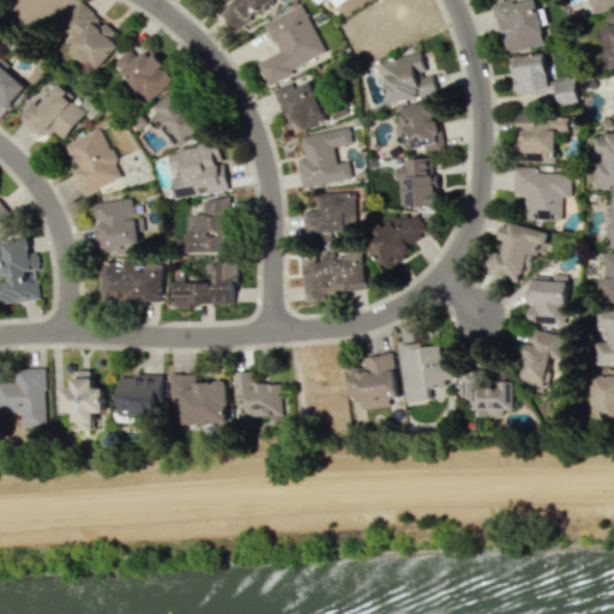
[(269,0),(223,0),(228,5),(220,13),(236,31),(269,0)]
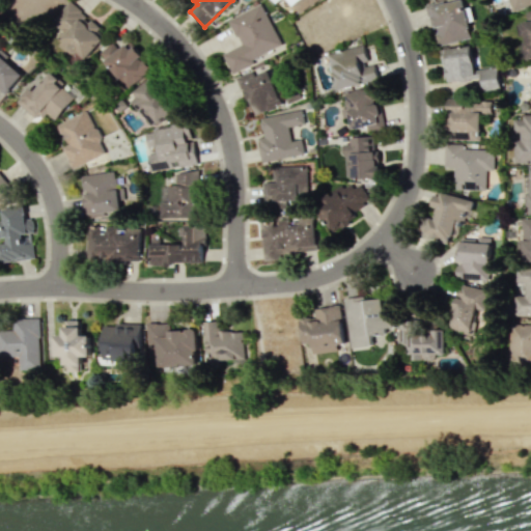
[(286,0),(300,16),(316,0),(286,0)]
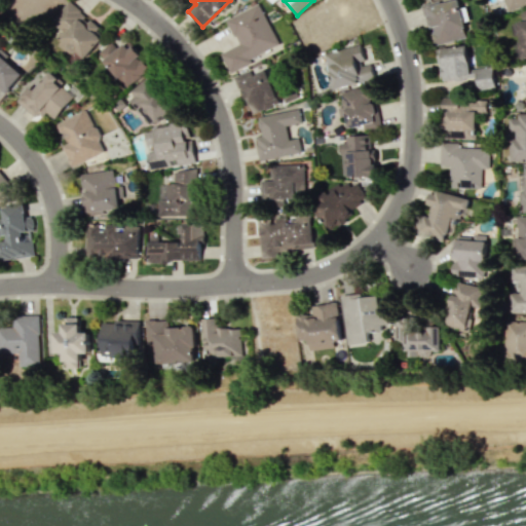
[(452,0),(426,6),(430,28),(435,45),(467,38),(458,0),(452,0)]
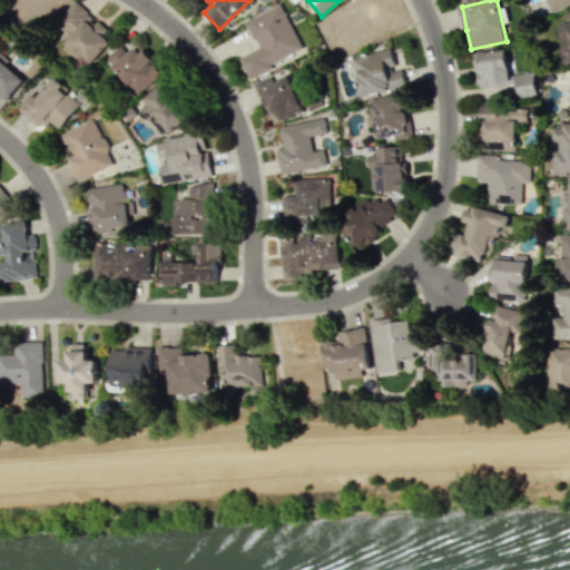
[(569,0),(539,0),(540,5),(547,2),(550,11),(569,5),(569,0)]
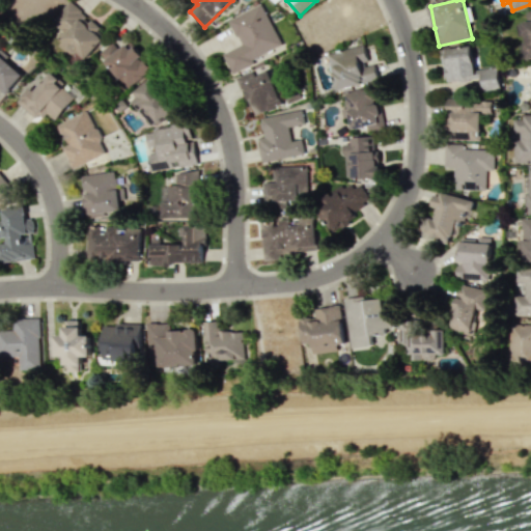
[(103,39),(95,32),(100,29),(70,1),(51,21),(64,33),(56,42),(74,57),(79,52),(85,58),(103,39)]
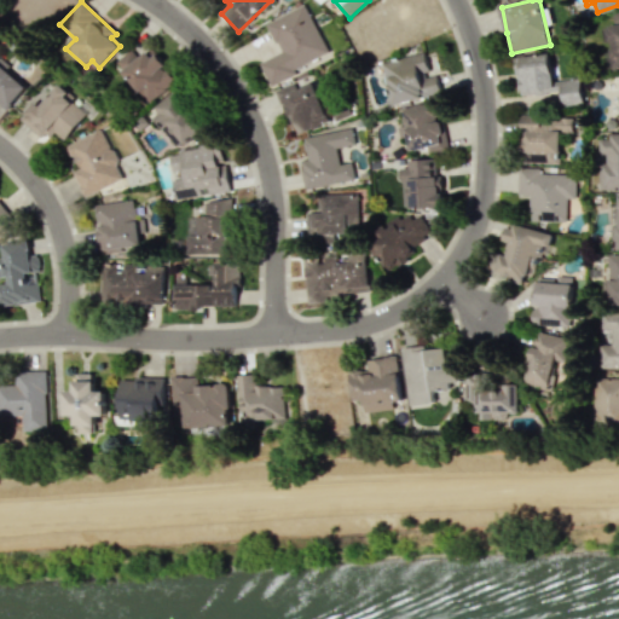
[(266,22),(279,52),(259,62),(270,86),(296,74),(294,69),(328,53),(305,4),(266,22)]
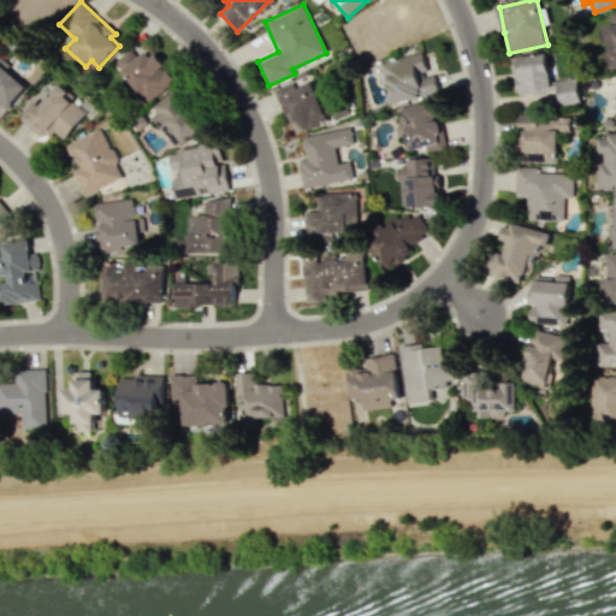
[(113,63),(147,102),(176,80),(149,47),(138,57),(130,47),(113,63)]
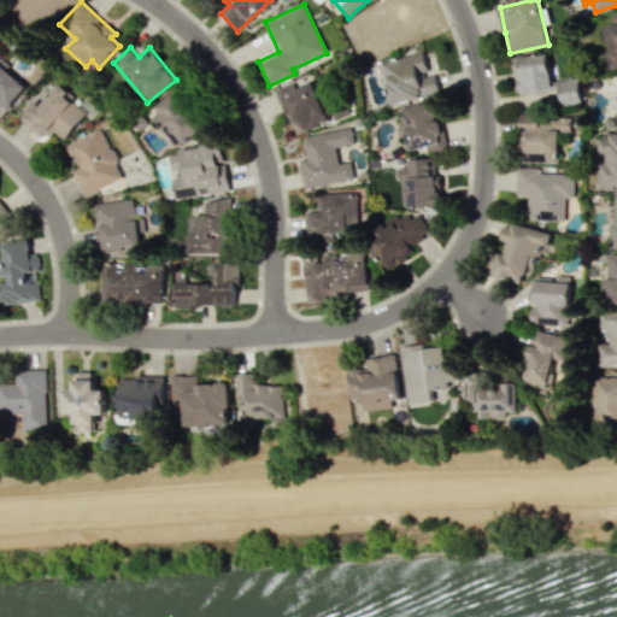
[(439,93),(434,74),(428,76),(423,52),(380,63),(391,105),(439,93)]
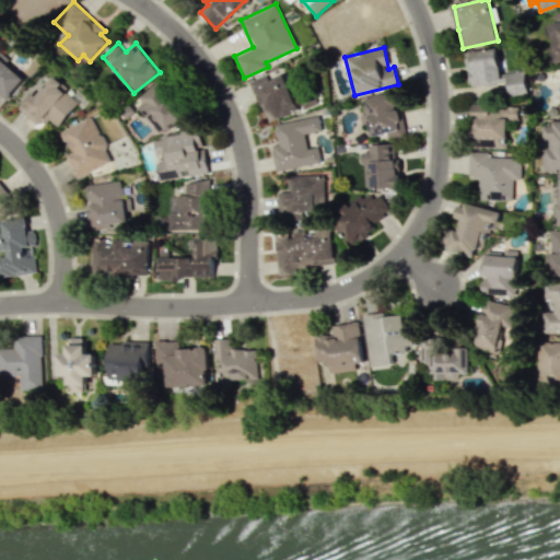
[(524,70),(500,73),(497,48),(465,51),(469,85),(506,81),(509,95),(527,93),(524,70)]
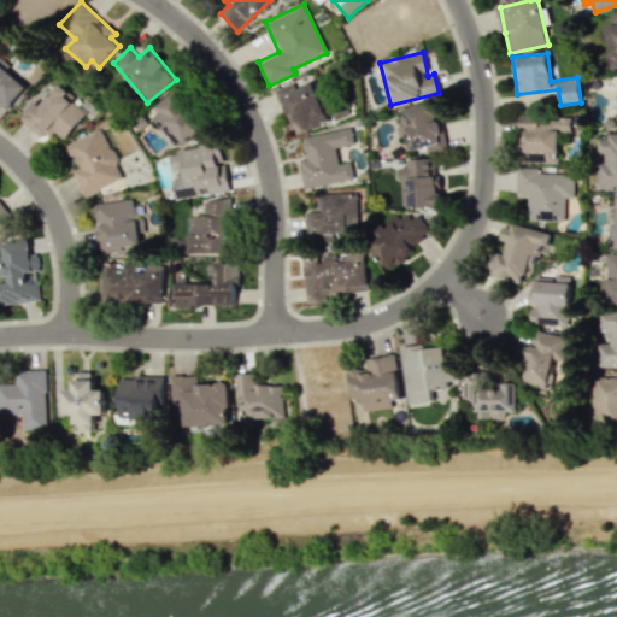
[(28,86),(0,59),(0,100),(1,99),(9,106),(28,86)]
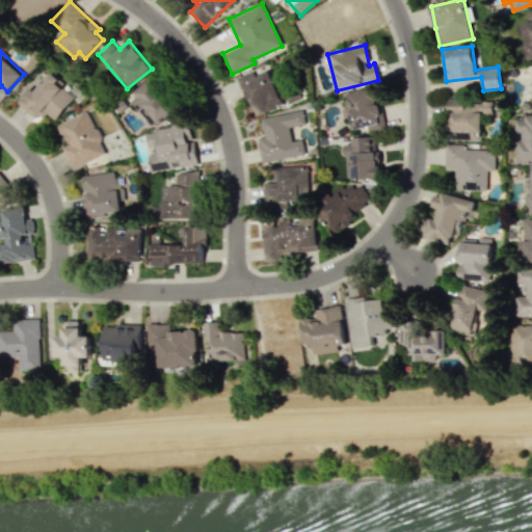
[(269,71),(242,81),(255,114),(282,104),(269,71)]
